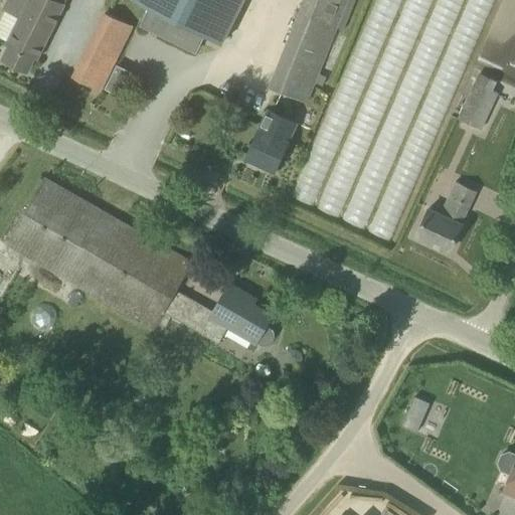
[(37,59),(67,0),(9,0),(4,10),(19,18),(6,44),(9,45),(2,59),(27,71),(33,57),(37,59)]
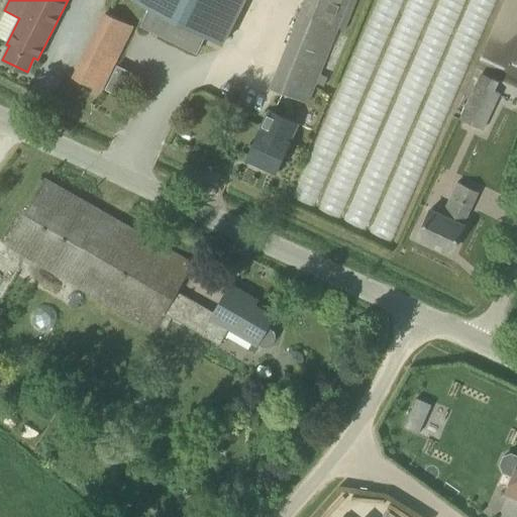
[(143,24),(198,50),(207,32),(225,41),(244,0),(140,0),(152,6),(143,24)]
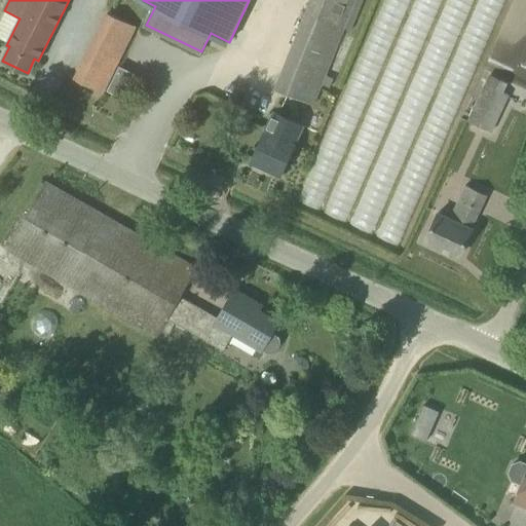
[(383,0),(311,205),(352,220),(351,224),(379,233),(378,235),(412,248),(498,0),(383,0)]
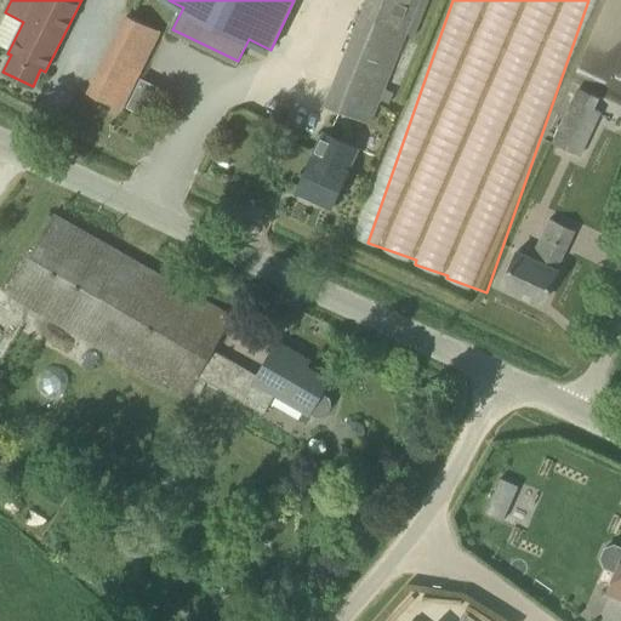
[(363,13),(326,107),(369,124),(379,98),(389,103),(394,92),(383,89),(406,32),(363,13)]
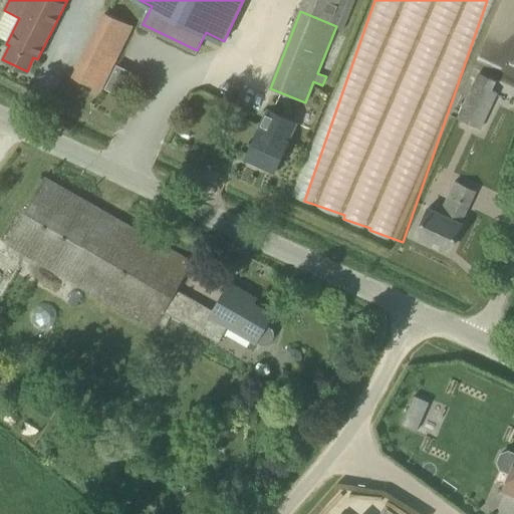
[(72,77),(99,91),(132,27),(104,14),(72,77)]
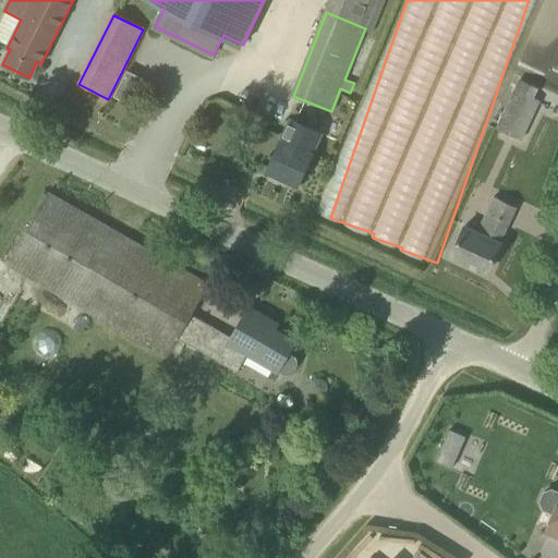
[(125,70),(112,95),(131,105),(144,79),(125,70)]
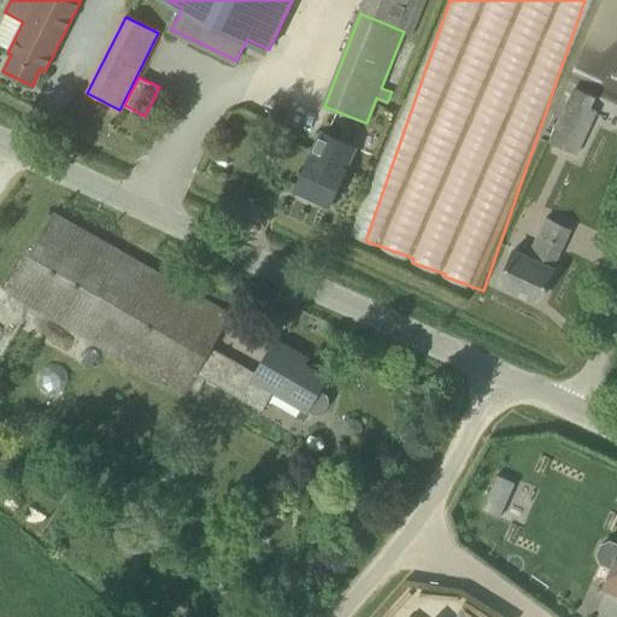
[(569,98),(548,141),(562,147),(576,154),(597,111),(592,109),(597,99),(576,88),(571,99),(569,98)]
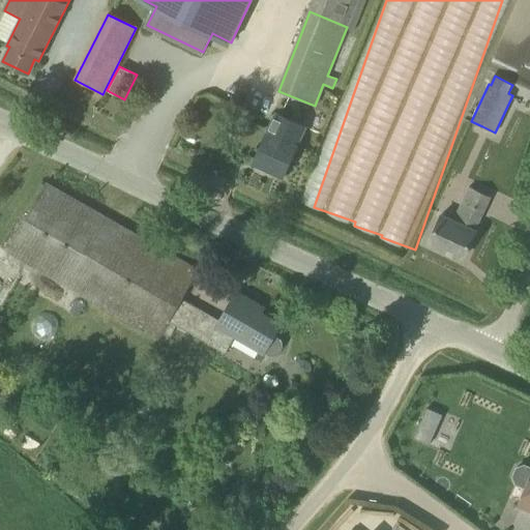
[(283,175),(305,126),(276,113),(254,162),(283,175)]
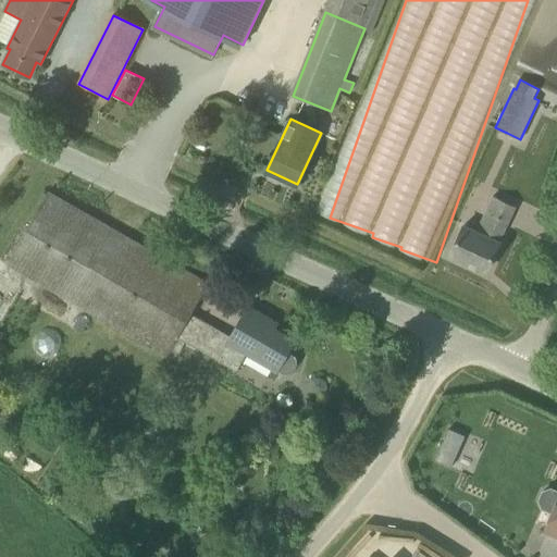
[(295,356),(287,353),(294,341),(275,330),(279,324),(248,307),(231,336),(192,314),(209,283),(207,282),(206,284),(194,277),(195,275),(48,192),(8,263),(168,355),(177,336),(237,370),(247,354),(276,370),(277,369),(285,373),(289,373),(293,372),(297,364),(297,360),(295,356)]
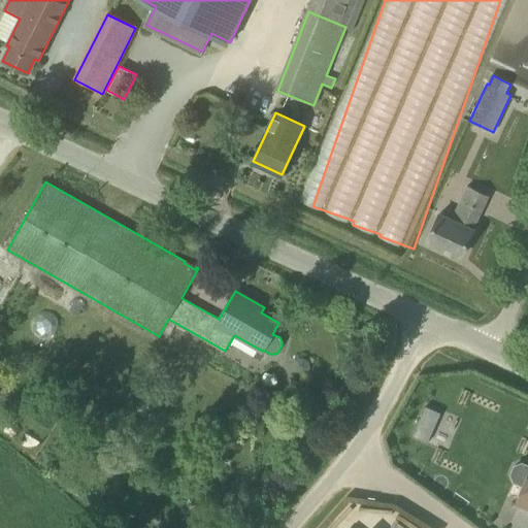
[(473,230),(489,196),(467,186),(460,201),(463,203),(455,221),(439,213),(427,241),(461,257),(473,230)]
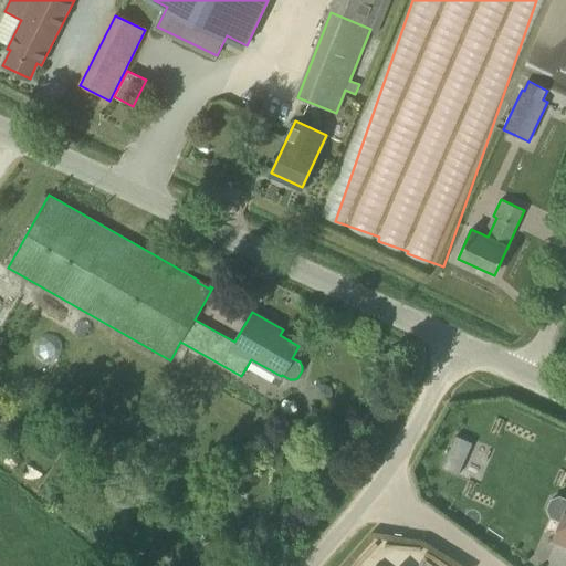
[(447,457),(441,469),(458,475),(463,463),(447,457)]
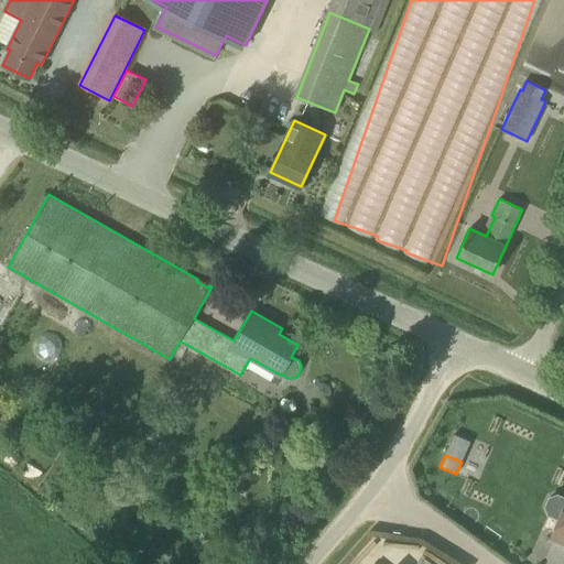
[(563,510),(554,533),(563,538),(563,510)]
